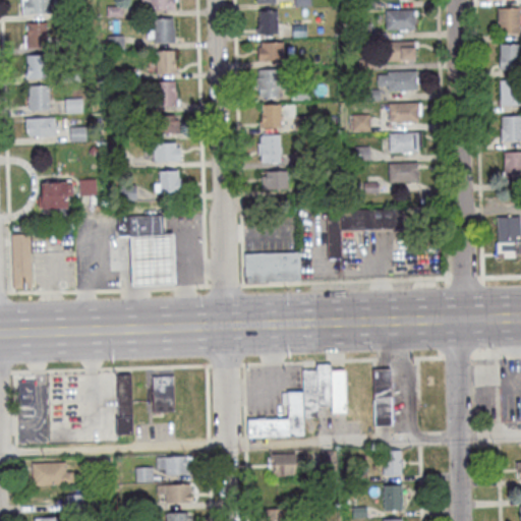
[(48,0),(49,13),(22,13),(22,0),(48,0)]
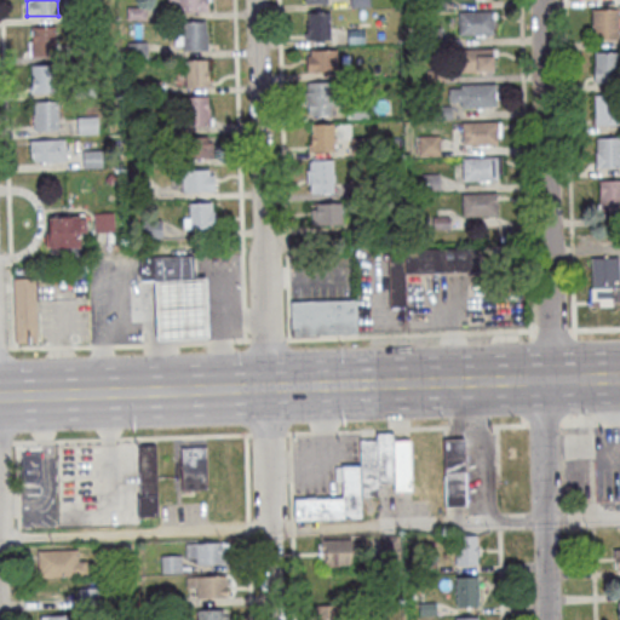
[(177,3),(167,3),(167,0),(208,0),(208,11),(177,12),(177,3)]
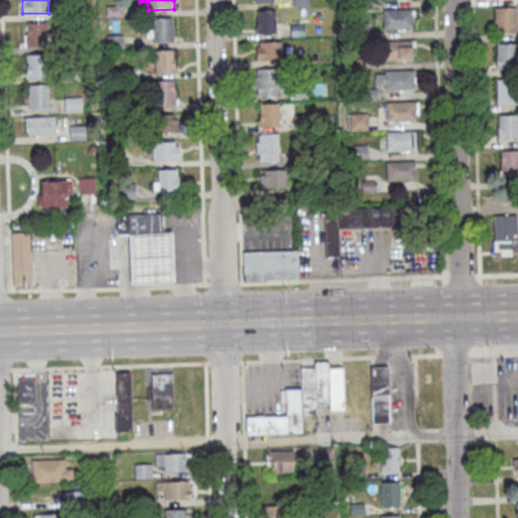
[(371,0),(372,8),(357,9),(356,0),(371,0)]
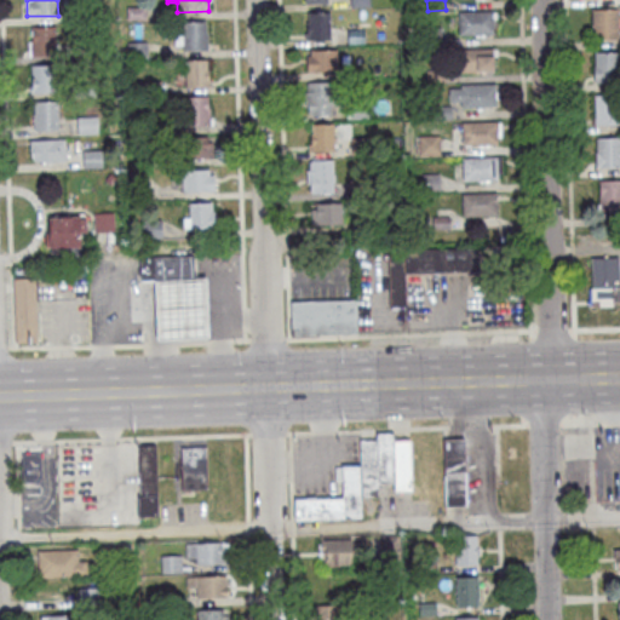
[(75,9),(93,9),(93,21),(75,22),(75,9)]
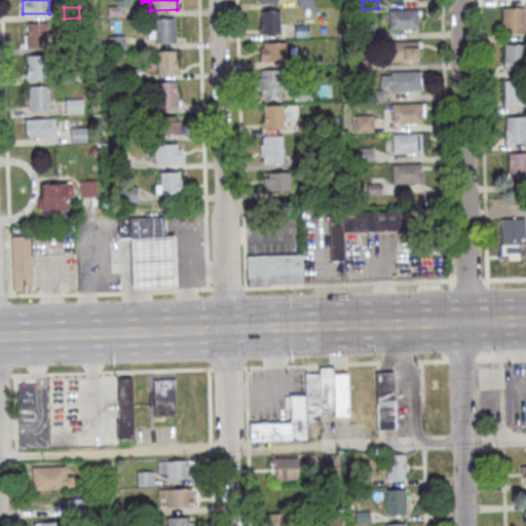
[(107,7),(122,7),(123,17),(108,17),(107,7)]
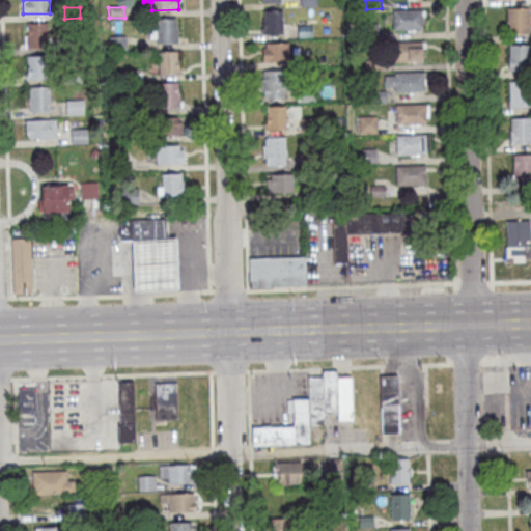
[(529,7),(530,34),(507,34),(507,8),(529,7)]
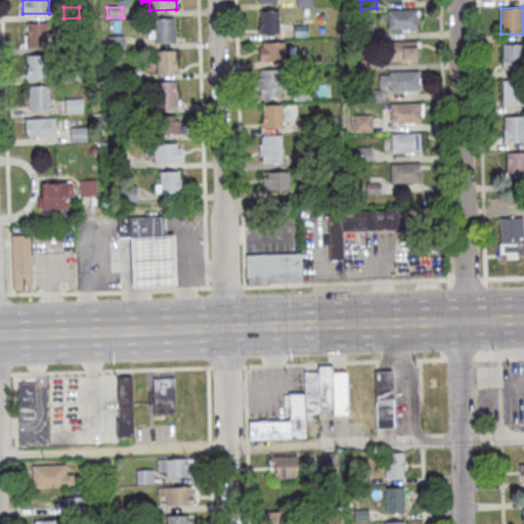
[(261,20),(261,10),(278,9),(278,35),(258,35),(258,28),(260,28),(260,20),(261,20)]
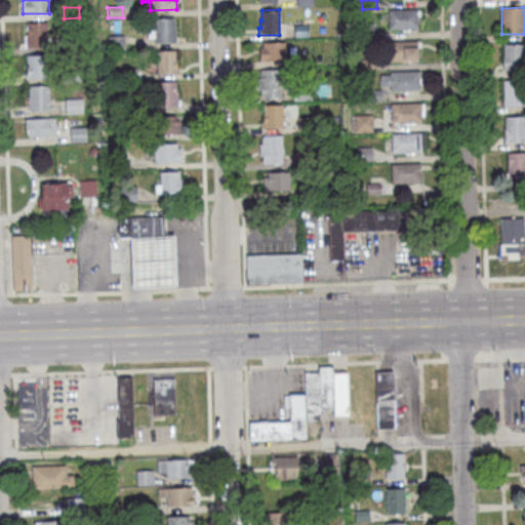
[(388,10),(417,9),(418,29),(389,30),(388,10)]
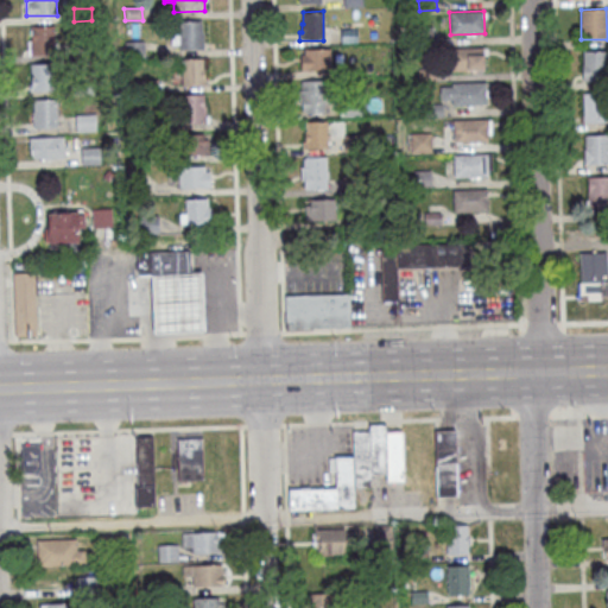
[(178,21),(201,20),(202,50),(179,51),(178,21)]
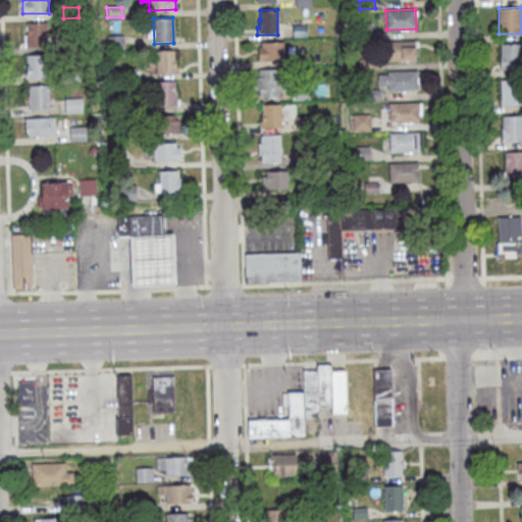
[(47,47),(28,47),(27,23),(46,22),(47,47)]
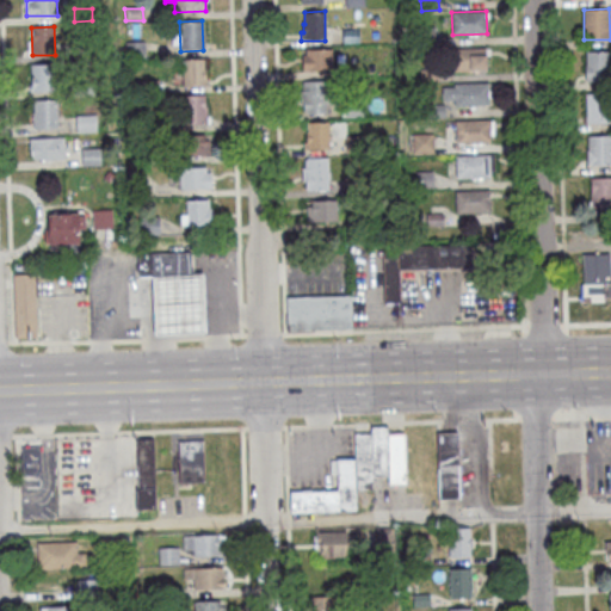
[(71,26),(90,26),(90,47),(71,47),(71,26)]
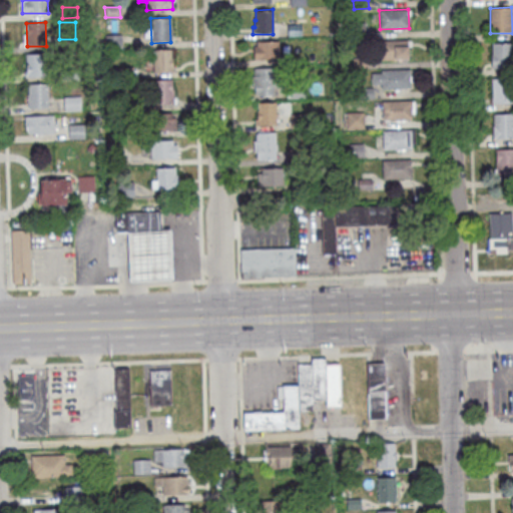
[(287,25),(302,24),(302,36),(288,37),(287,25)]
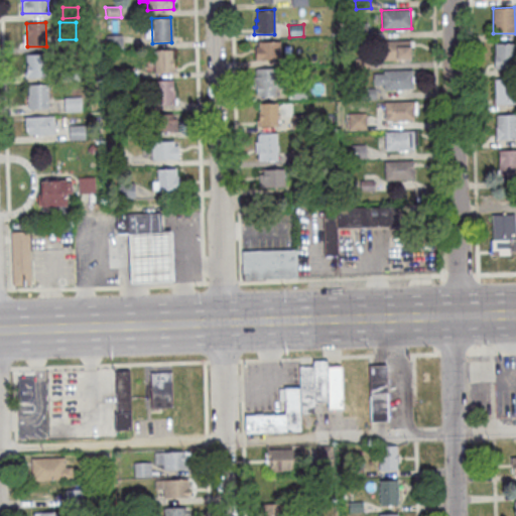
[(106,36),(122,36),(122,46),(106,47),(106,36)]
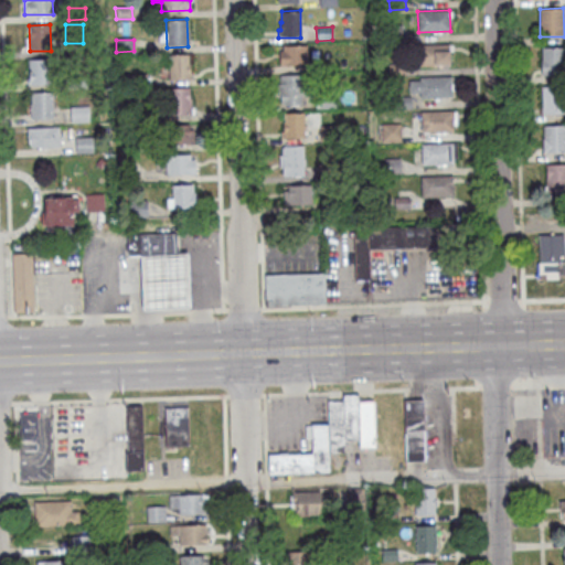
[(449,43),(450,65),(419,66),(419,63),(408,63),(407,45),(449,43)]
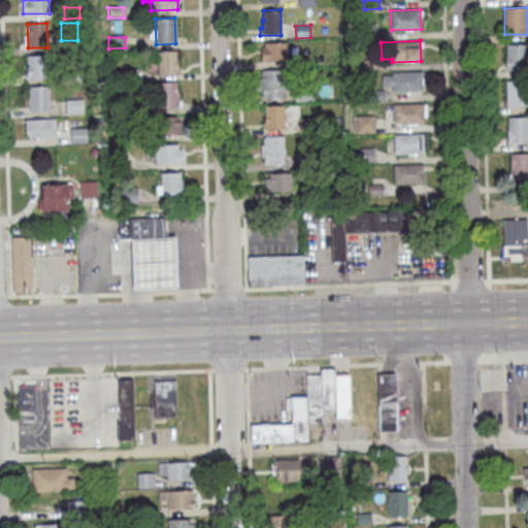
[(264,47),(264,43),(287,42),(288,61),(262,62),(261,47),(264,47)]
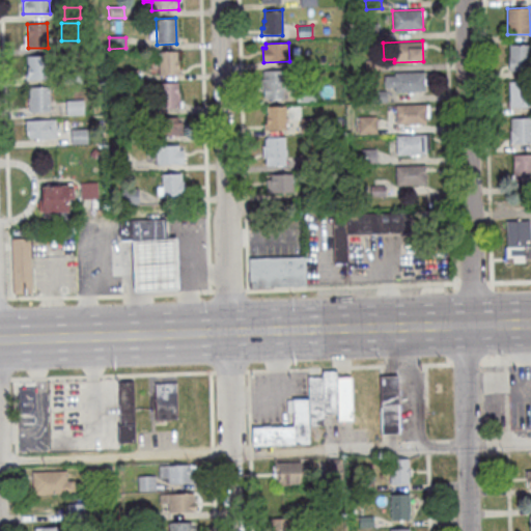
[(530,45),(530,72),(509,72),(509,46),(530,45)]
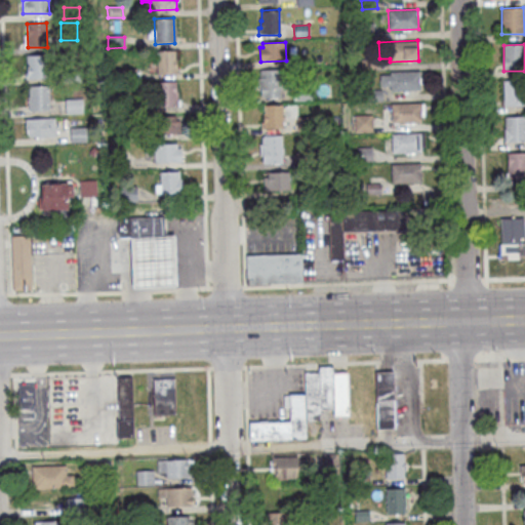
[(158,75),(157,52),(174,51),(174,58),(176,58),(176,68),(178,68),(178,74),(158,75)]
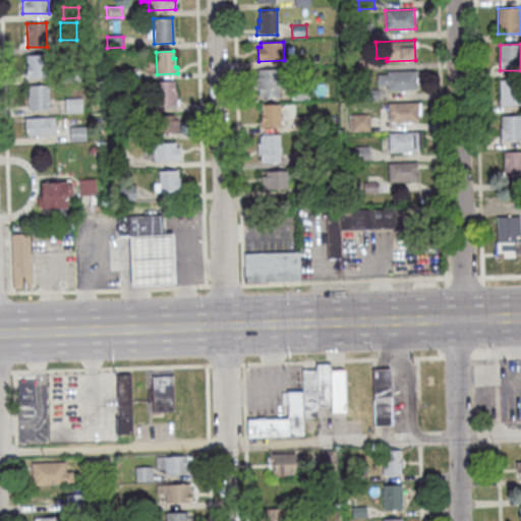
[(46,54),(46,79),(26,79),(25,55),(46,54)]
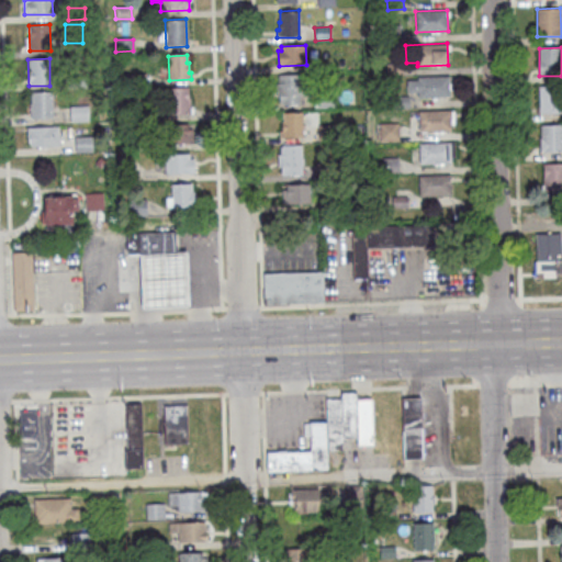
[(386,64),(403,64),(403,76),(386,76),(386,64)]
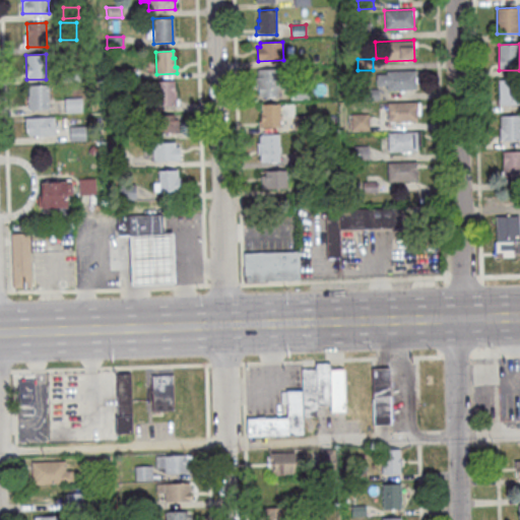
[(277,68),(277,79),(287,78),(287,88),(277,88),(278,98),(258,99),(258,88),(255,88),(255,76),(258,76),(258,69),(277,68)]
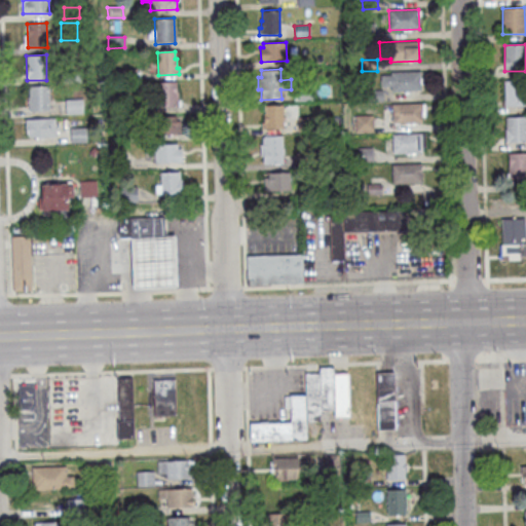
[(119,70),(137,70),(137,80),(119,81),(119,70)]
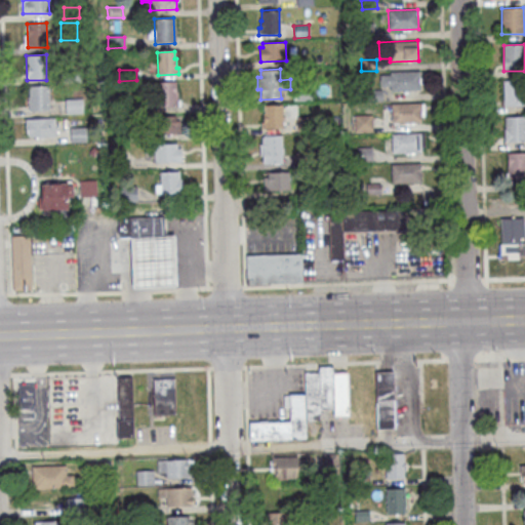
[(391,87),(380,87),(380,75),(391,75),(390,72),(419,71),(420,90),(391,91),(391,87)]
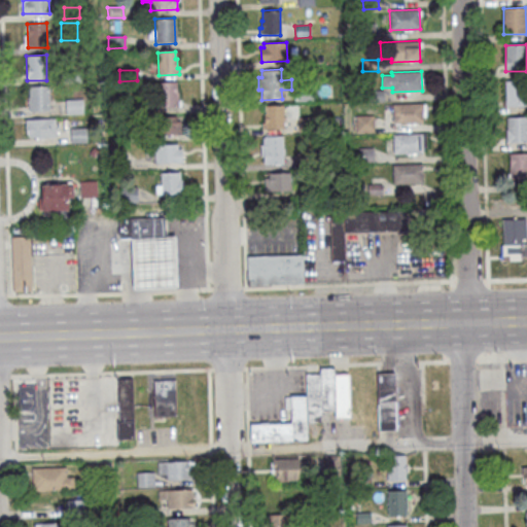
[(64,83),(64,72),(80,72),(80,82),(64,83)]
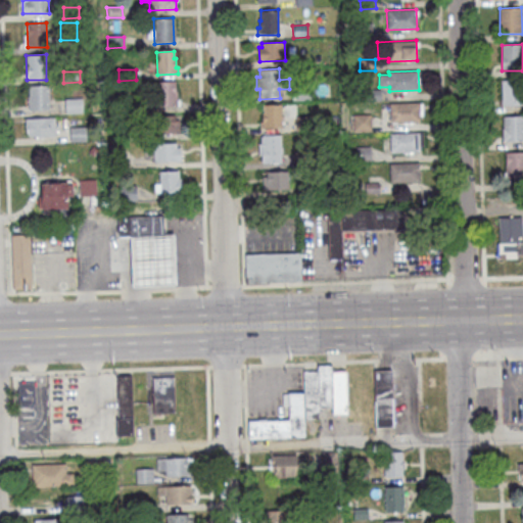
[(522,80),(522,106),(502,106),(501,80),(522,80)]
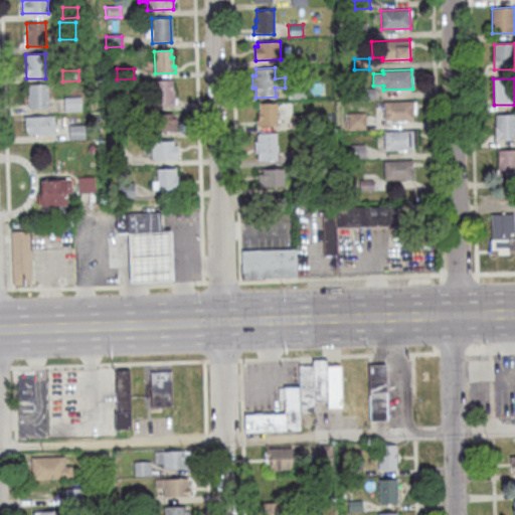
[(153,80),(172,80),(173,105),(154,106),(153,80)]
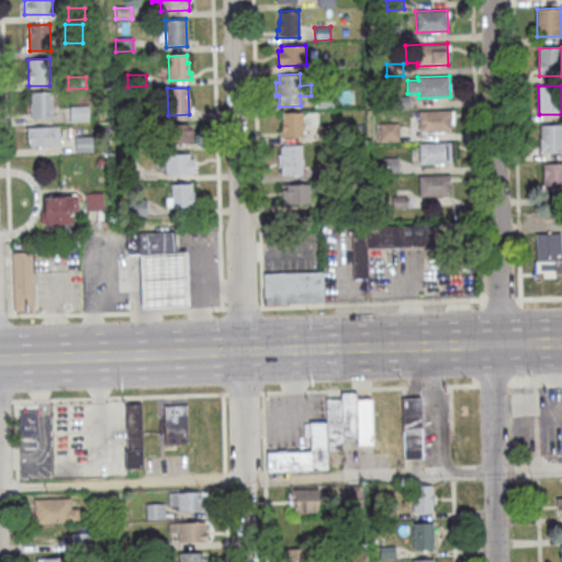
[(52,92),(53,120),(31,120),(30,92),(52,92)]
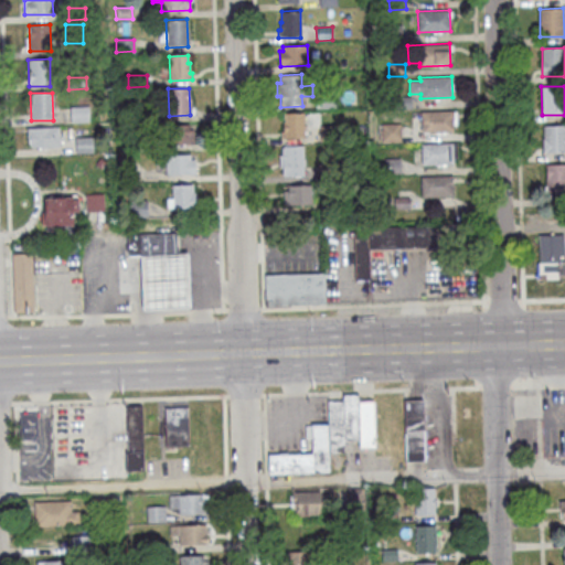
[(318,98),(334,97),(336,109),(318,109),(318,98)]
